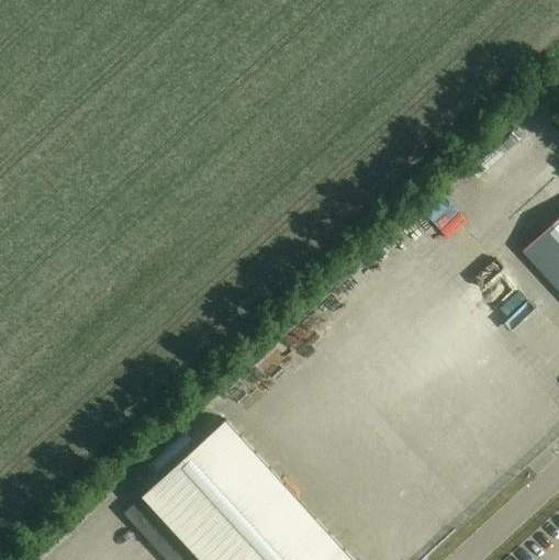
[(558,217),(522,253),(558,292),(558,217)]
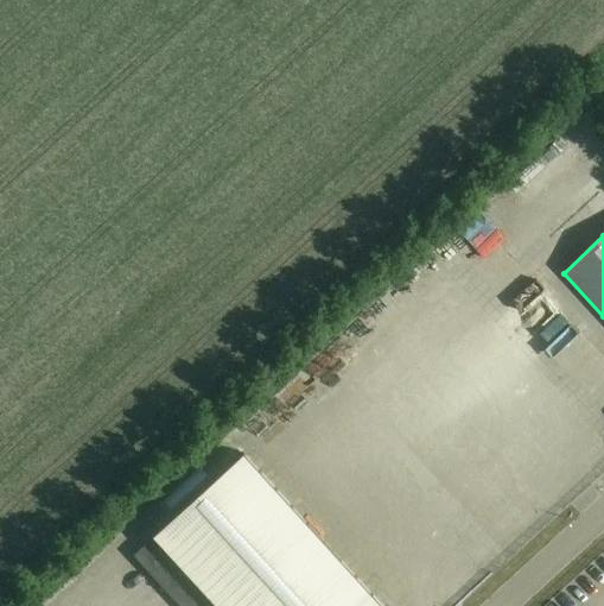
[(541,308),(555,323),(571,310),(555,294),(541,308)]
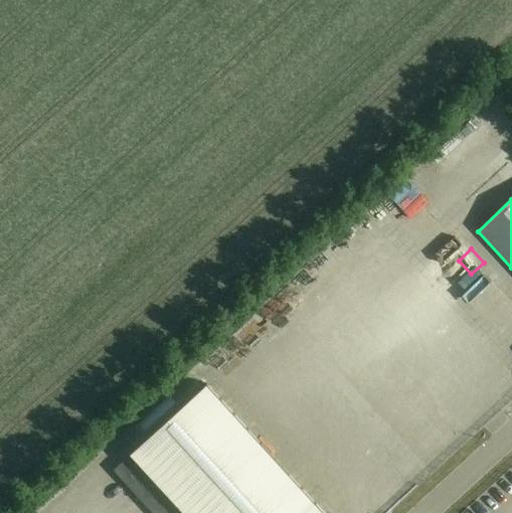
[(505,362),(511,356),(511,340),(497,352),(505,362)]
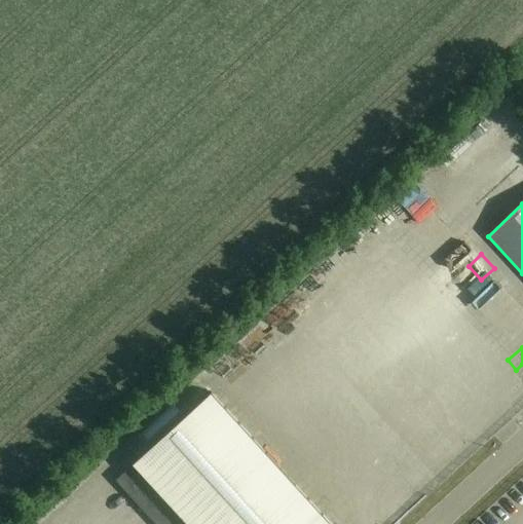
[(318,391),(365,439),(386,416),(339,369),(318,391)]
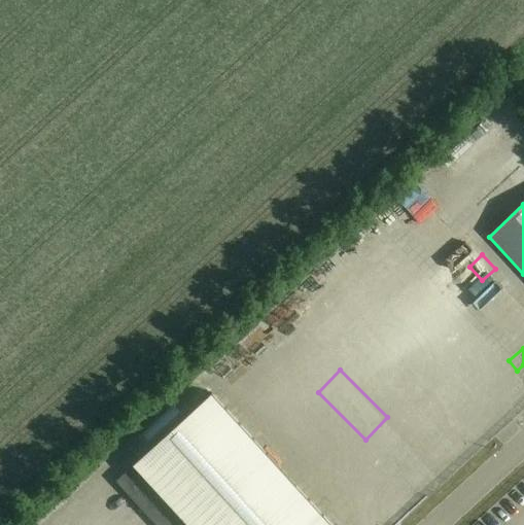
[(328,524),(210,394),(133,465),(134,466),(115,483),(153,524),(328,524)]
